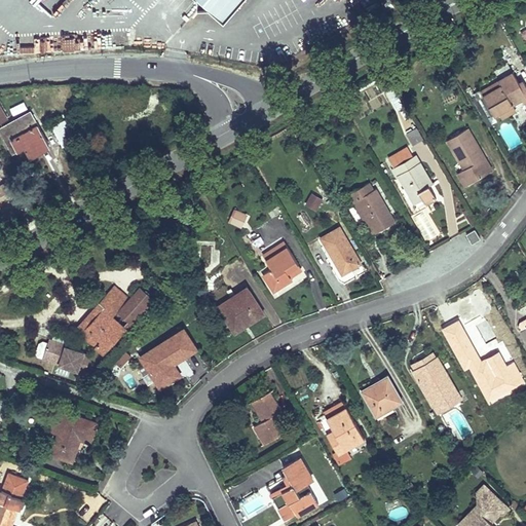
[(197,0),(198,9),(209,8),(224,21),(241,0),(197,0)]
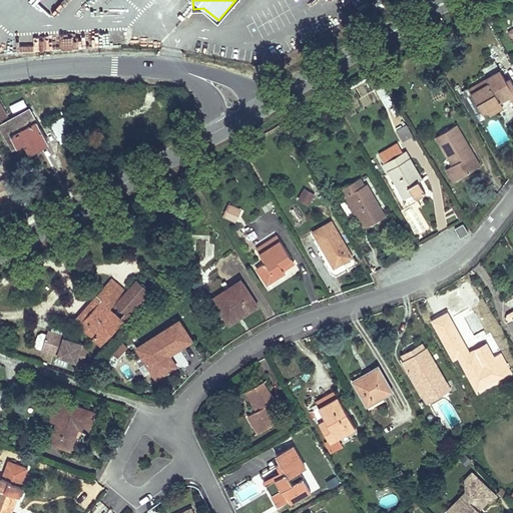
[(330,0),(342,13),(355,0),(330,0)]
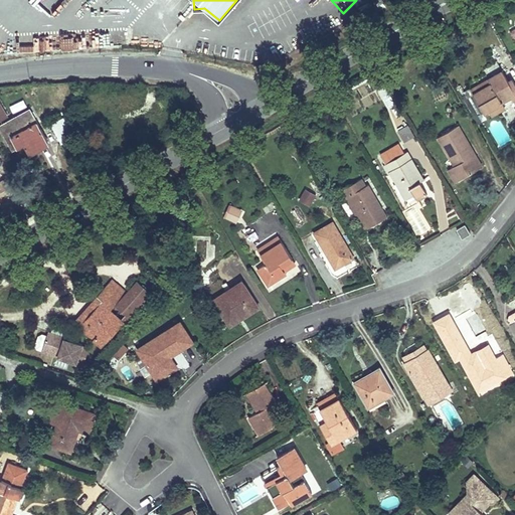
[(0,51),(9,52),(10,34),(0,33),(0,51)]
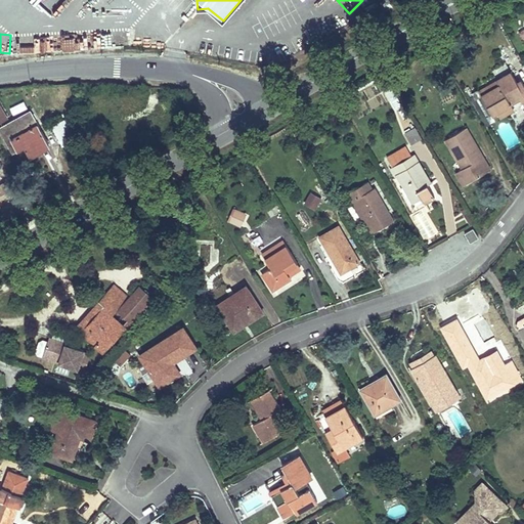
[(523,85),(522,81),(519,83),(508,61),(493,70),(499,79),(481,89),(494,113),(498,111),(501,116),(511,111),(510,108),(514,105),(512,102),(521,97),(523,102),(523,85)]
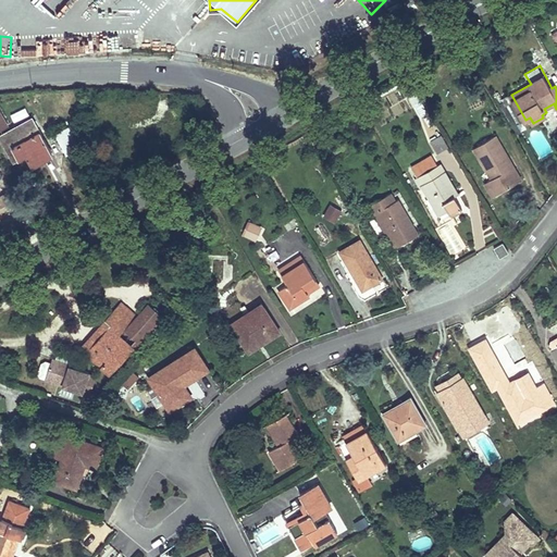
[(516,125),(525,120),(511,95),(502,101),(516,125)]
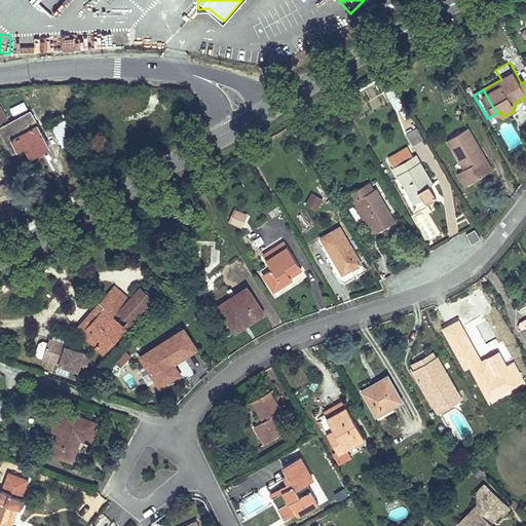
[(405,107),(399,97),(392,100),(398,110),(405,107)]
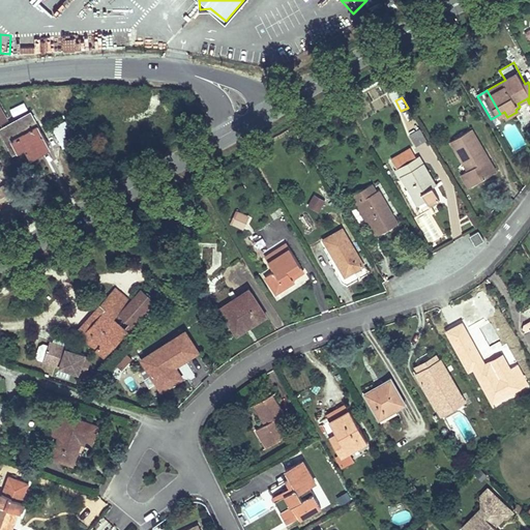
[(0,128),(0,129),(1,133),(32,115),(30,112),(0,128)]
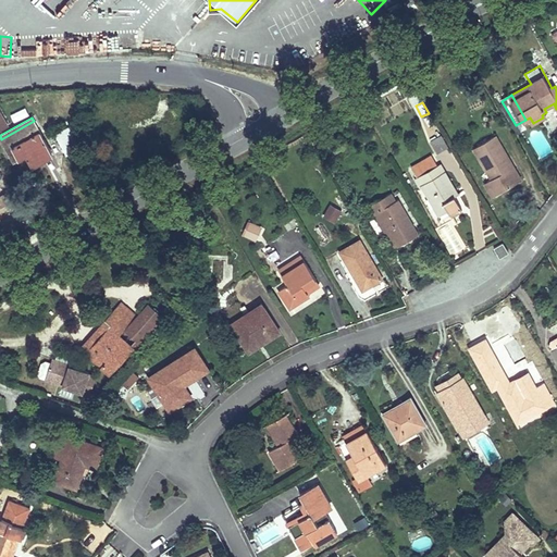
[(51,152),(34,121),(1,139),(13,162),(26,156),(32,166),(42,161),(41,158),(51,152)]
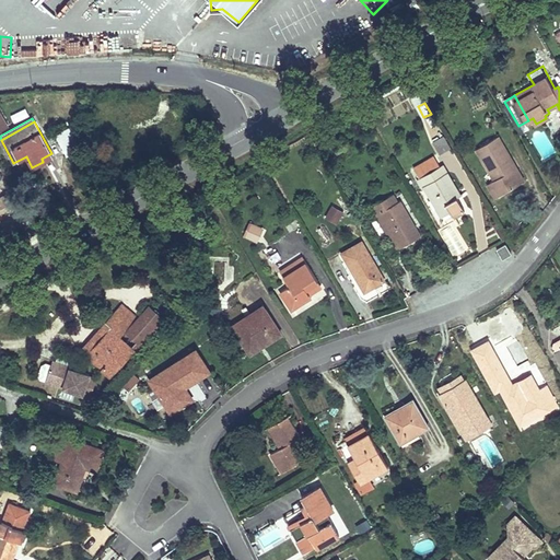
[(69,127),(56,133),(67,155),(90,144),(84,124),(69,127)]
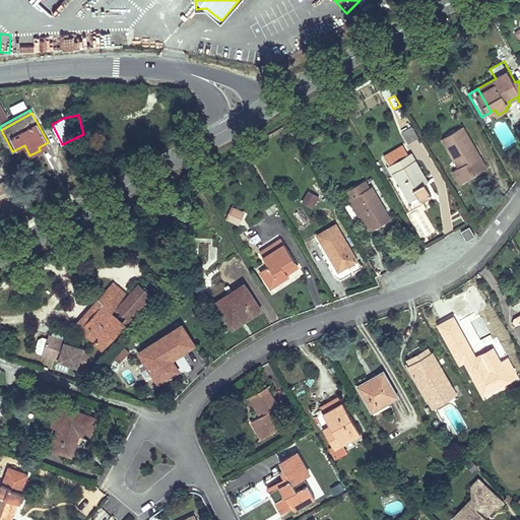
[(412,126),(402,132),(408,142),(417,136),(412,126)]
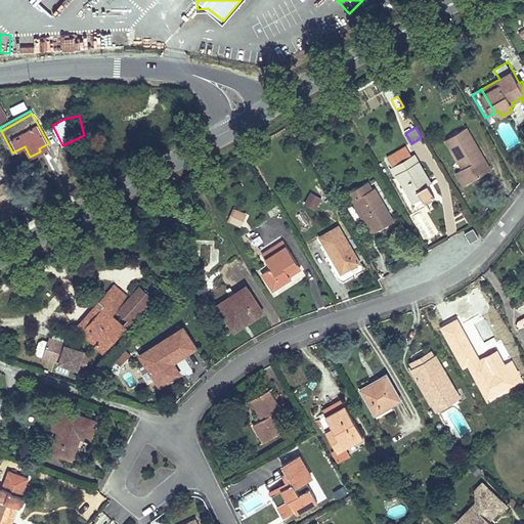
[(467,127),(445,139),(459,162),(462,159),(466,166),(459,170),(463,178),(471,180),(483,174),(484,166),(476,150),(479,148),(467,127)]
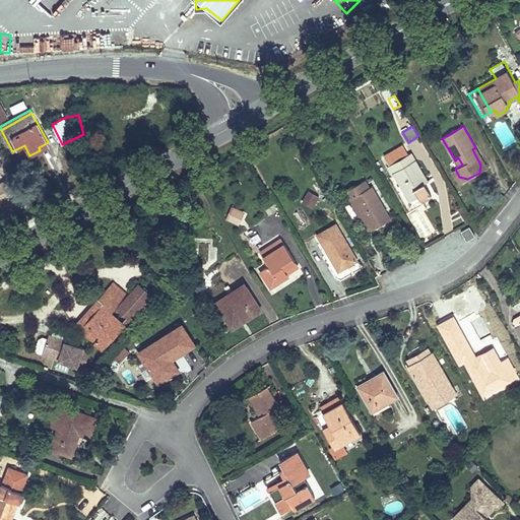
[(312,129),(303,135),(310,145),(319,140),(312,129)]
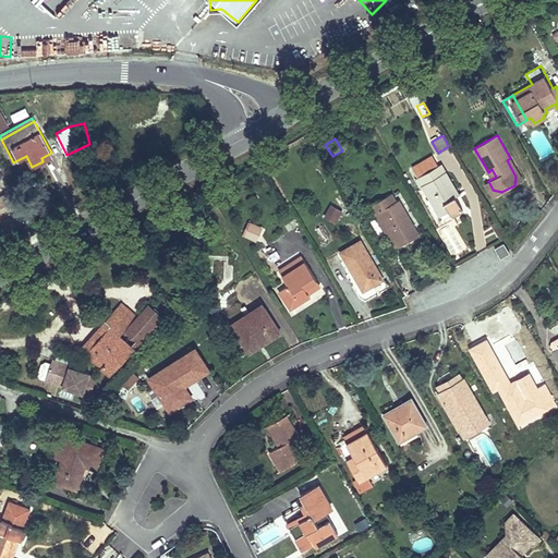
[(424,185),(440,215),(448,210),(451,216),(463,209),(456,195),(453,196),(450,192),(452,190),(444,174),(446,172),(441,164),(438,166),(433,157),(413,168),(419,177),(417,178),(422,186),(424,185)]
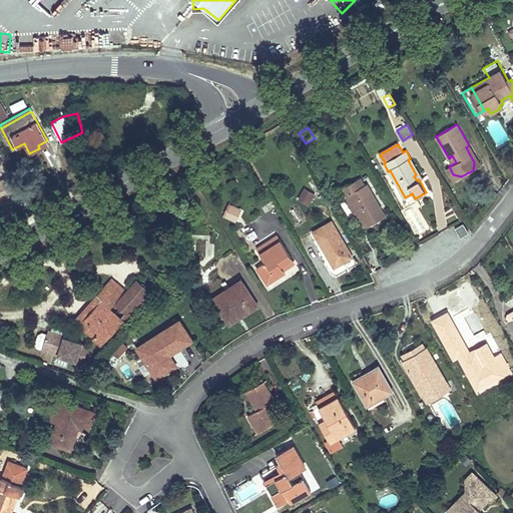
[(469,145),(466,147),(474,162),(473,170),(480,165),(469,145)]
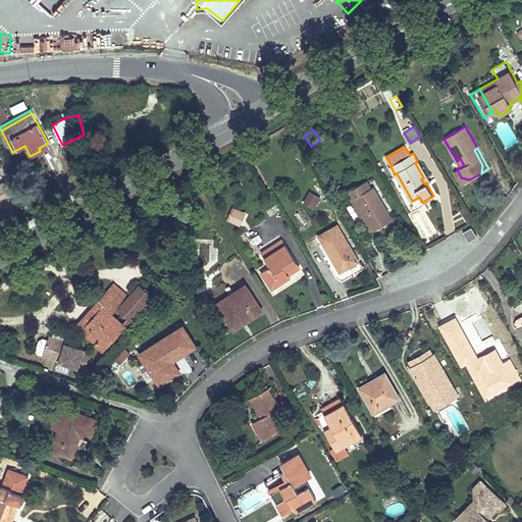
[(417,161),(415,163),(423,177),(421,179),(424,184),(426,183),(428,181),(417,161)]
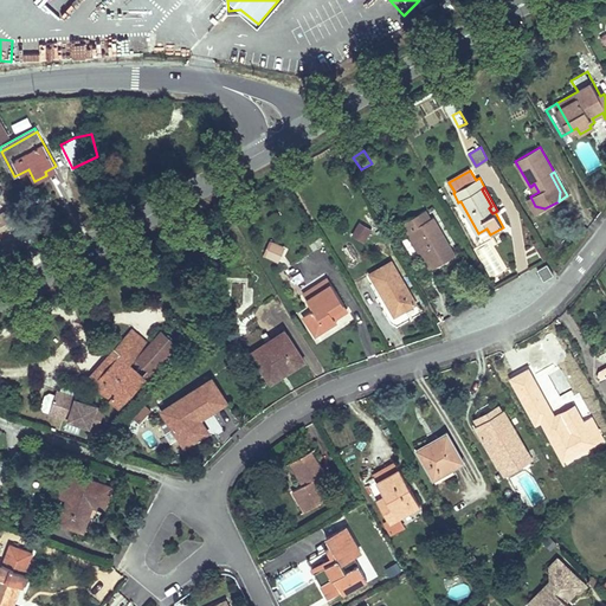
[(37,193),(28,198),(34,207),(42,202),(37,193)]
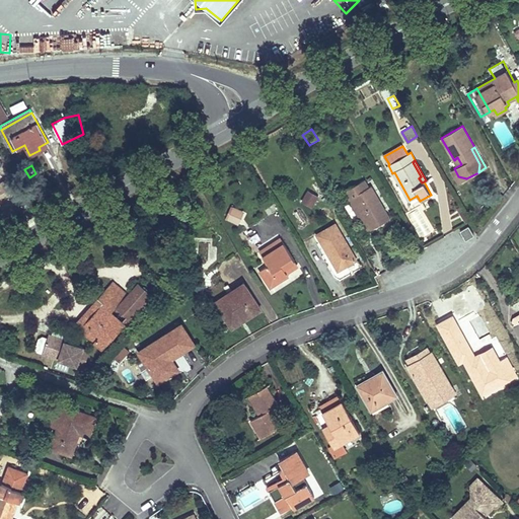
[(458,176),(454,168),(451,170),(459,183),(466,178),(458,176)]
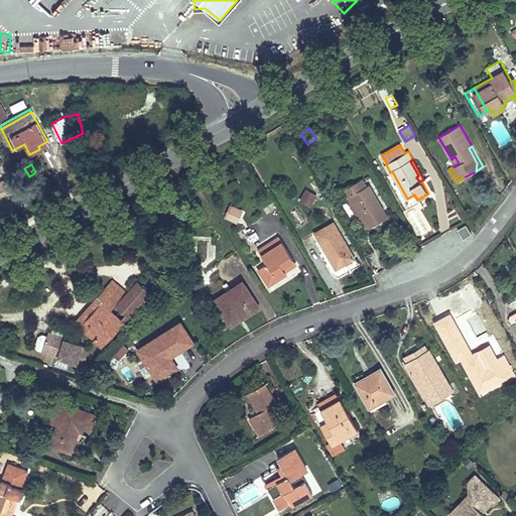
[(8,178),(0,182),(0,202),(16,192),(8,178)]
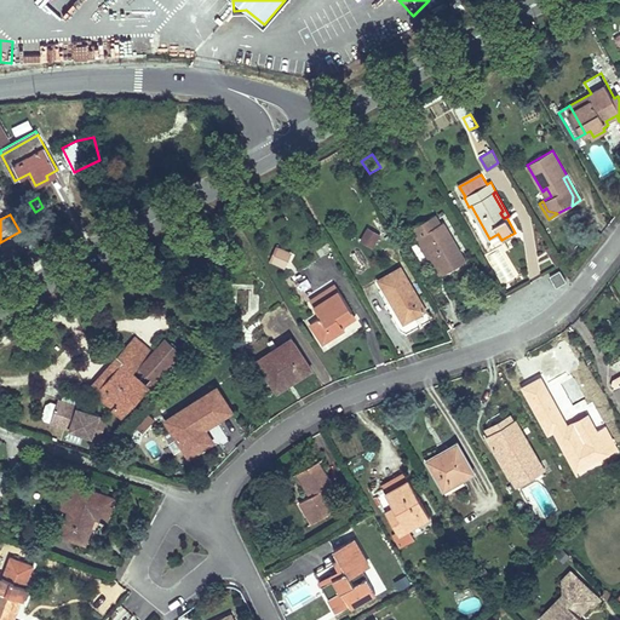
[(466,260),(443,222),(440,223),(435,214),(419,224),(424,233),(419,235),(442,275),(466,260)]
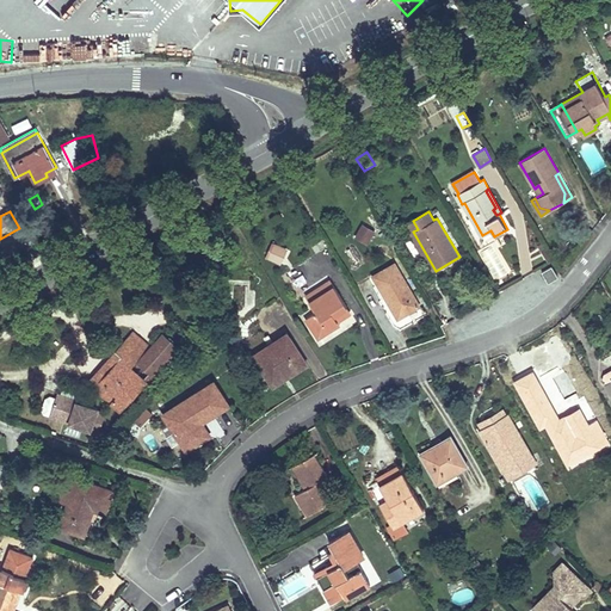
[(436,271),(413,232),(418,229),(413,221),(405,224),(432,272),(436,271)]
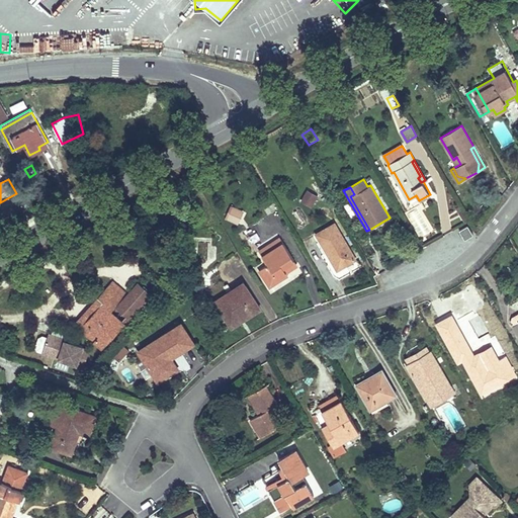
[(313,204),(318,195),(308,190),(303,198),(313,204)]
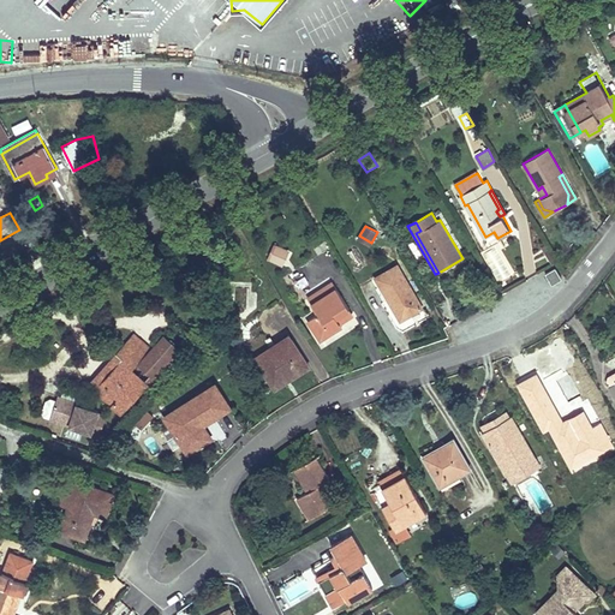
[(371,243),(359,236),(357,239),(369,246),(371,243)]
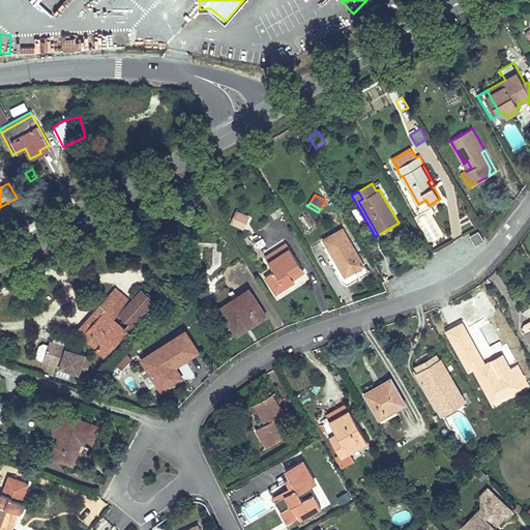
[(237,211),(232,224),(241,227),(246,215),(237,211)]
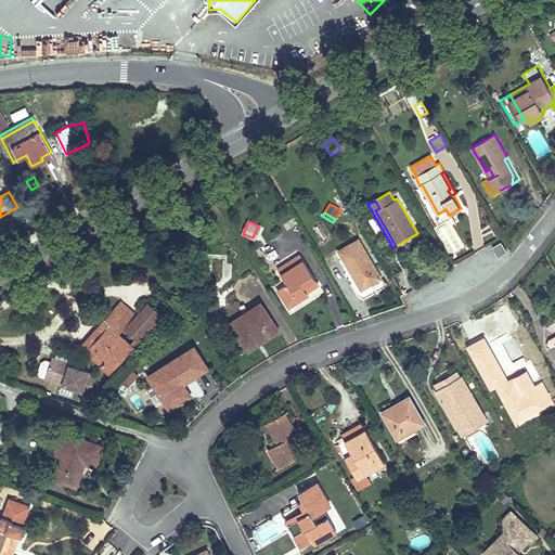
[(138,234),(131,236),(138,249),(144,246),(138,234)]
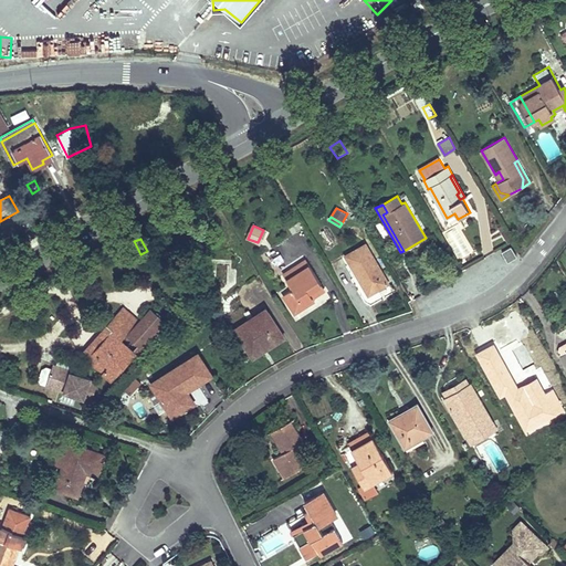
[(465,242),(457,248),(462,257),(470,251),(465,242)]
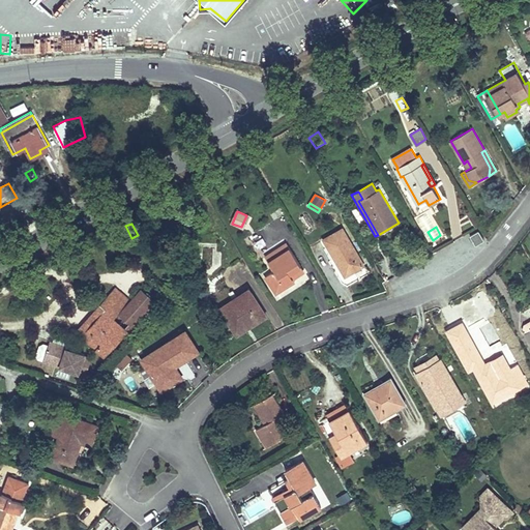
[(364,265),(343,228),(324,239),(339,264),(340,263),(342,266),(340,267),(346,276),(364,265)]
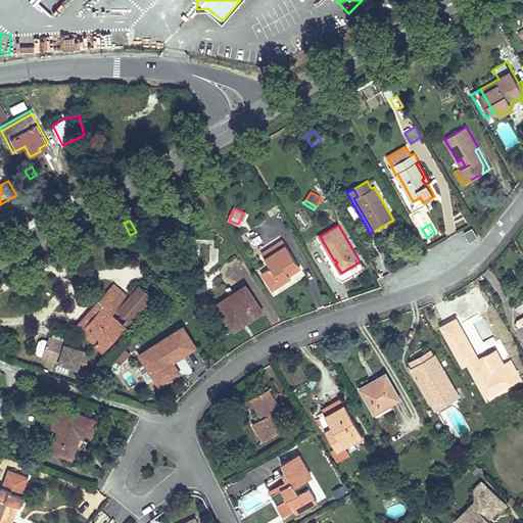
[(472,227),(464,232),(469,242),(478,237),(472,227)]
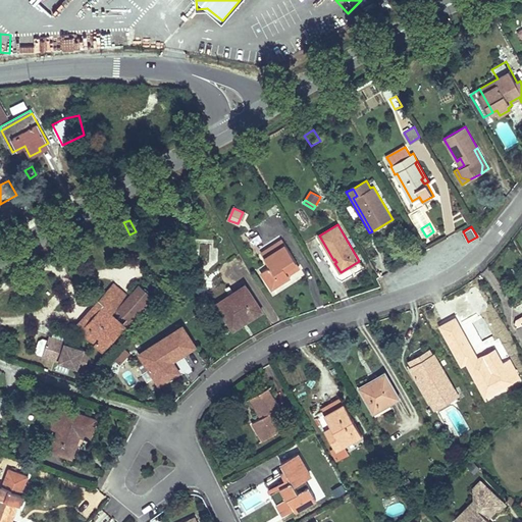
[(297,262),(282,240),(261,253),(269,266),(262,271),(272,289),(290,277),(288,273),(285,269),(297,262)]
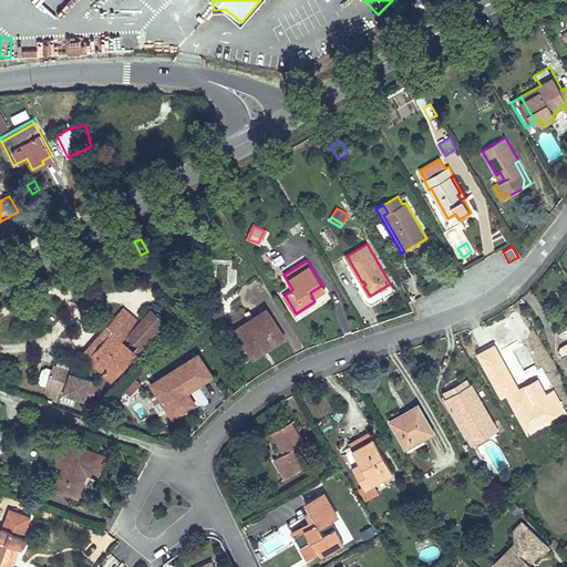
[(325,289),(322,285),(310,292),(312,297),(325,289)]
